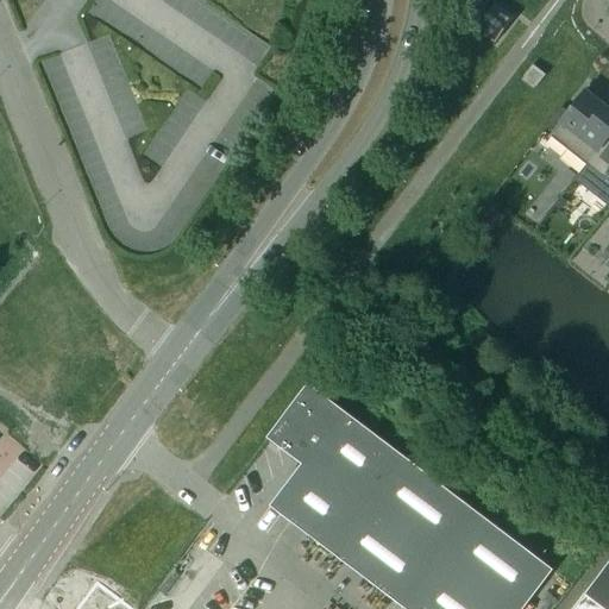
[(491,0),(489,0),(470,26),(495,44),(515,18),(491,0)]
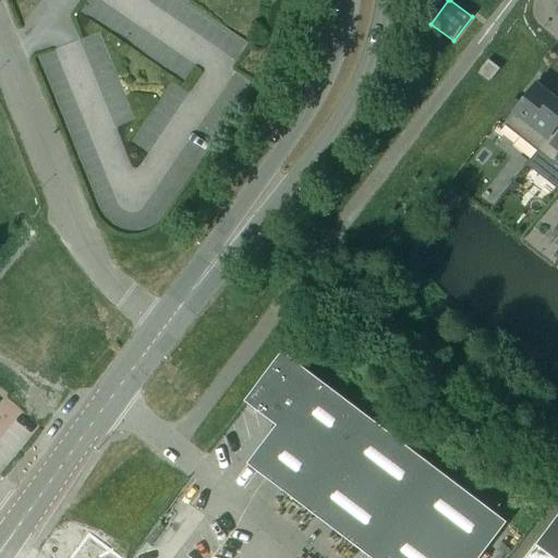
[(492,81),(500,70),(488,60),(480,71),(481,72),(478,74),(488,83),(490,80),(492,81)]
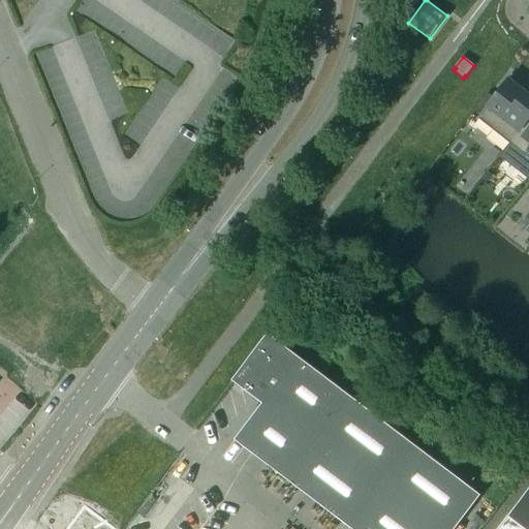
[(509,144),(528,118),(528,96),(519,89),(520,87),(509,78),(492,99),(488,95),(477,107),(483,112),(476,119),(477,120),(478,120),(509,144)]
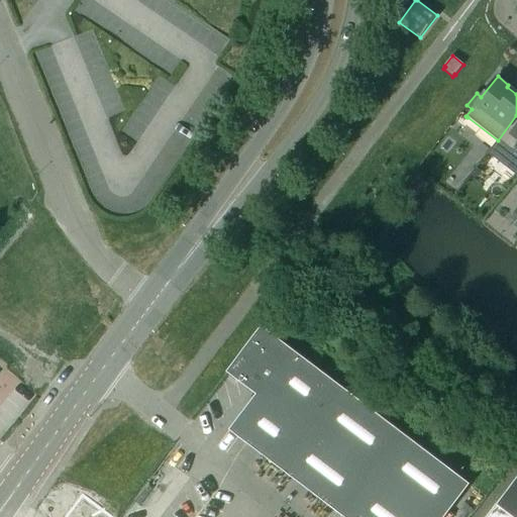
[(516,115),(498,140),(513,153),(516,148),(516,115)]
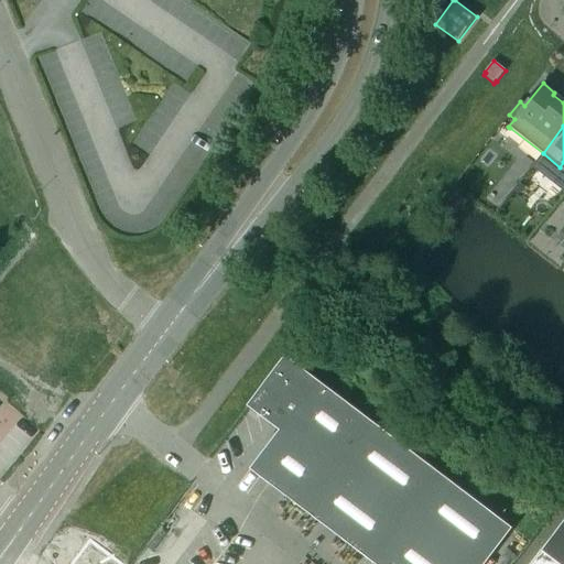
[(485,563),(512,529),(286,357),(249,407),(269,422),(282,405),(293,414),(250,469),(375,563),(485,563)]
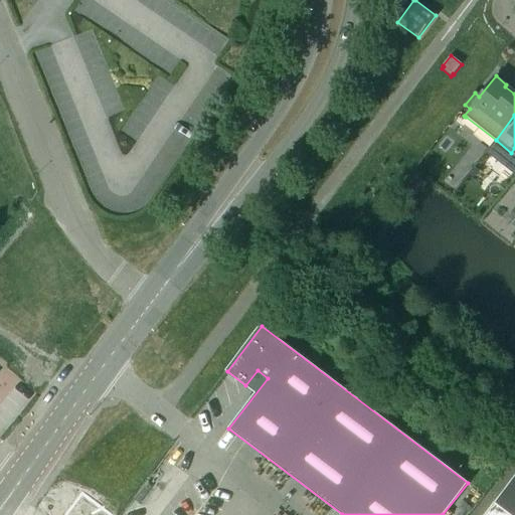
[(514,514),(514,475),(483,514),(514,514)]
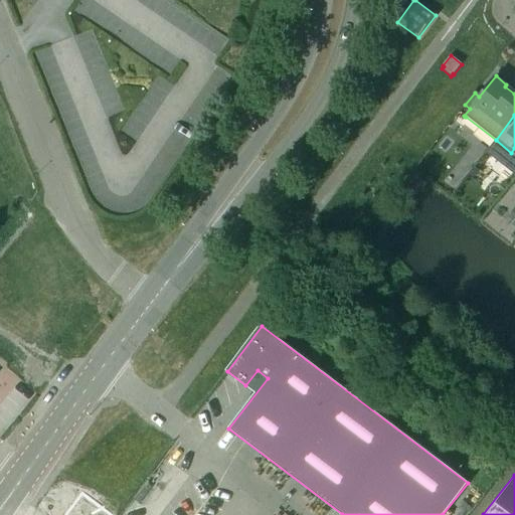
[(112,514),(82,493),(65,514),(112,514)]
